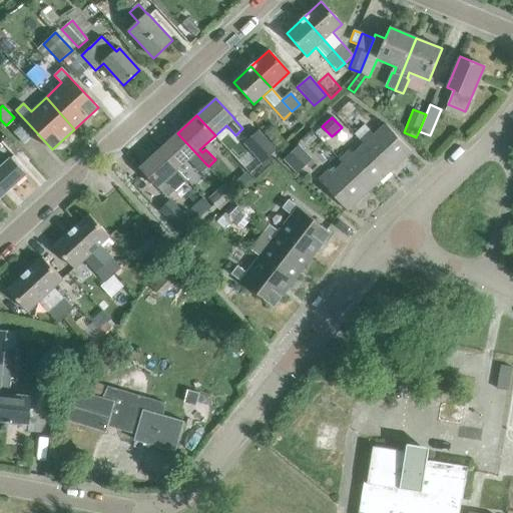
[(361,141),(364,144),(389,172),(411,151),(386,124),(374,135),(370,132),(366,136),(361,141)]
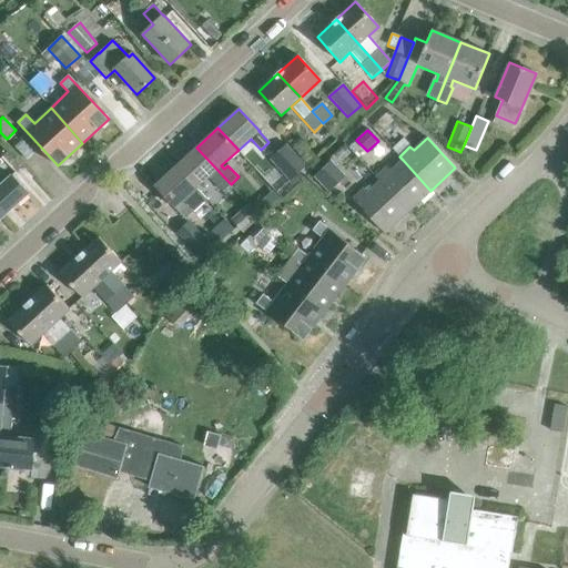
[(393,149),(399,156),(405,151),(409,146),(403,139),(393,149)]
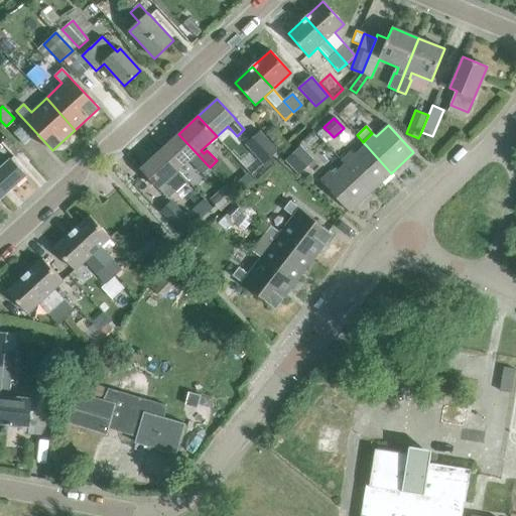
[(278,152),(259,132),(249,141),(267,161),(278,152)]
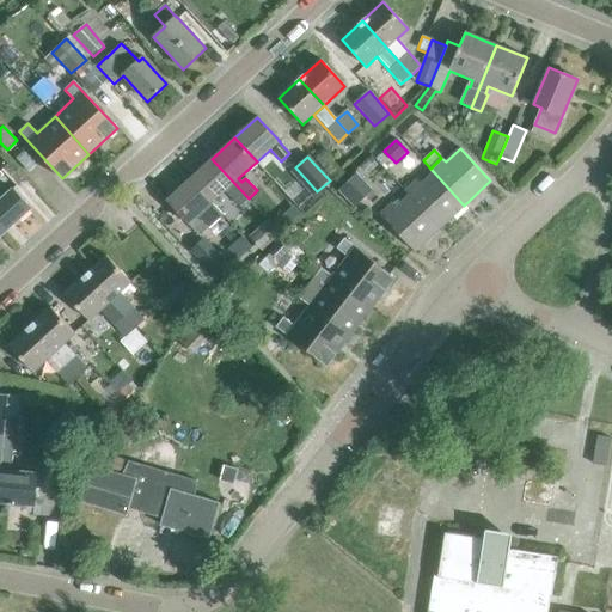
[(239,207),(249,199),(212,159),(189,179),(212,203),(230,187),(233,190),(228,194),(239,207)]
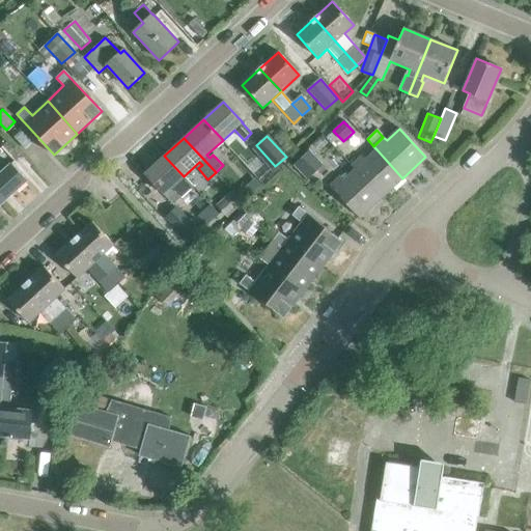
[(381,198),(402,178),(376,149),(365,161),(361,157),(352,166),(355,170),(381,198)]
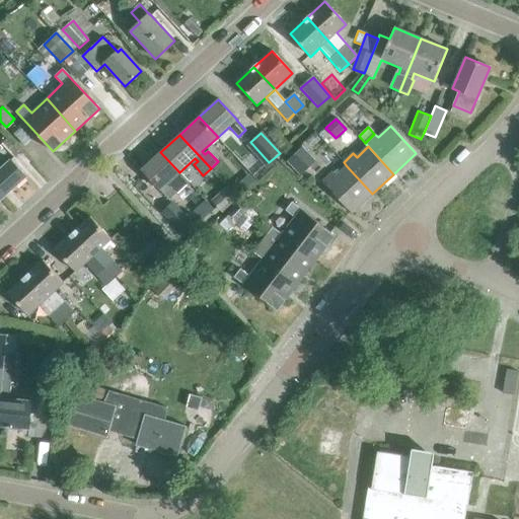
[(303,147),(287,162),(300,176),(316,162),(303,147)]
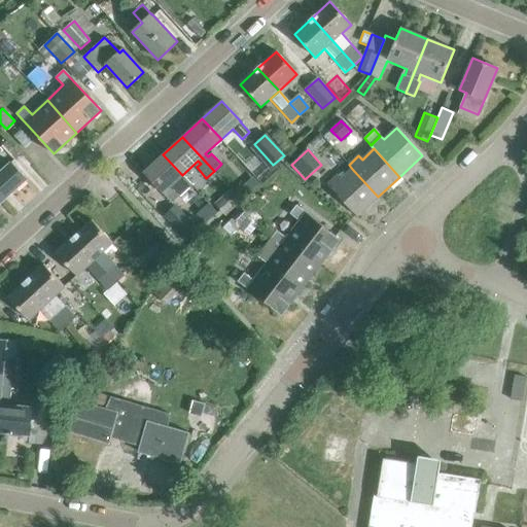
[(189,184),(182,175),(163,154),(143,173),(162,194),(163,192),(172,203),(180,196),(178,195),(189,184)]
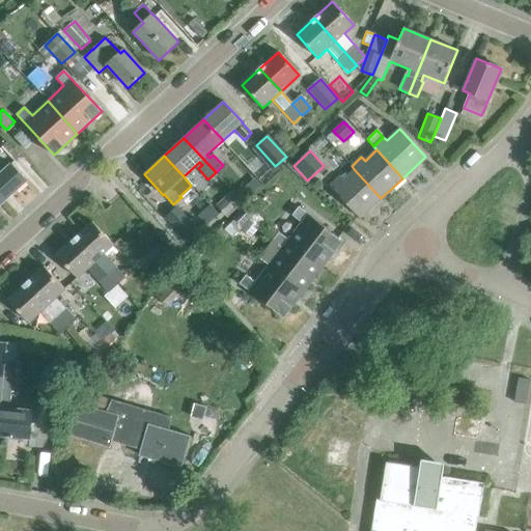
[(0,196),(4,201),(27,180),(11,164),(0,173),(0,196)]
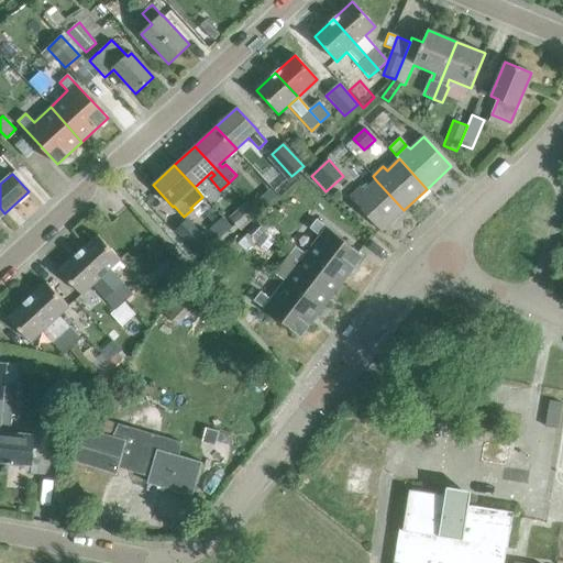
[(382,232),(404,210),(376,180),(364,191),(361,188),(350,198),(382,232)]
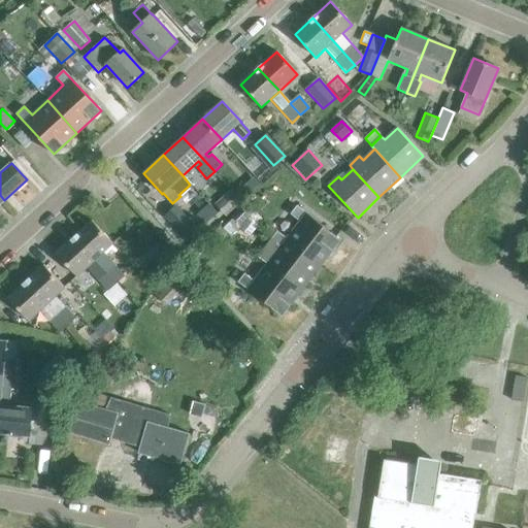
[(244,204),(232,192),(217,206),(228,219),(244,204)]
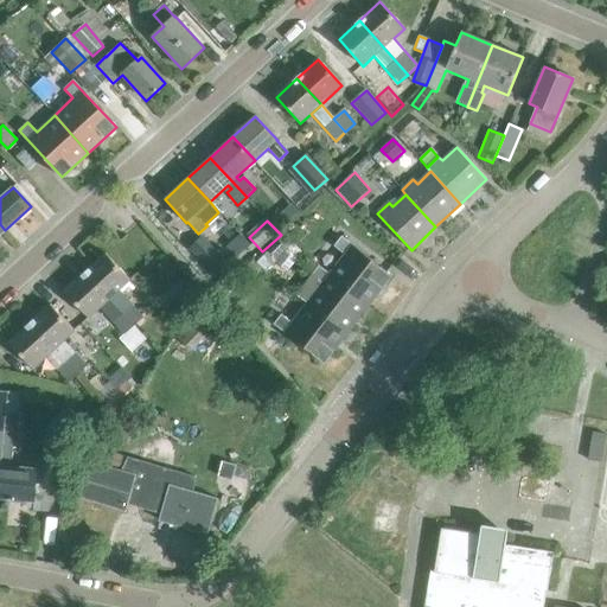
[(229,264),(203,236),(189,248),(213,278),(229,264)]
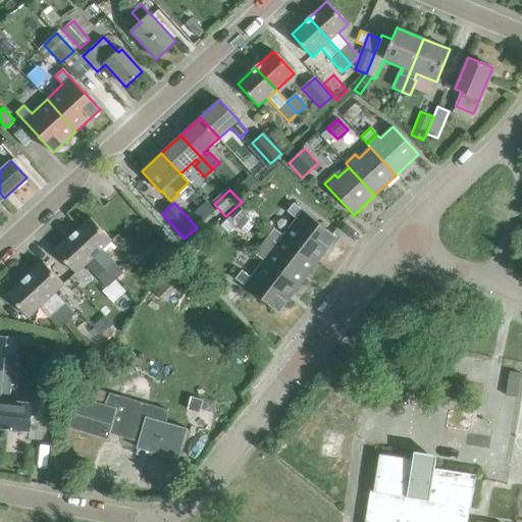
[(282,236),(317,262),(337,238),(294,203),(286,211),(296,218),(282,236)]
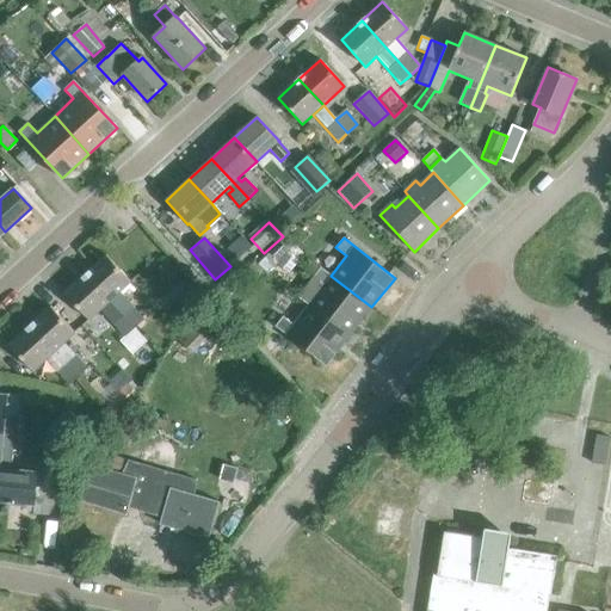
[(85,275),(135,329),(144,320),(119,292),(130,282),(106,255),(85,275)]
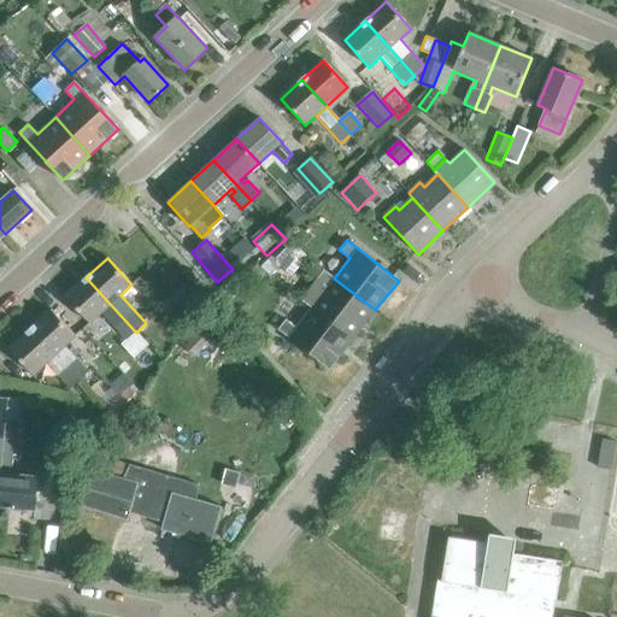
[(375,310),(334,278),(324,270),(301,300),(311,309),(352,340),(375,310)]
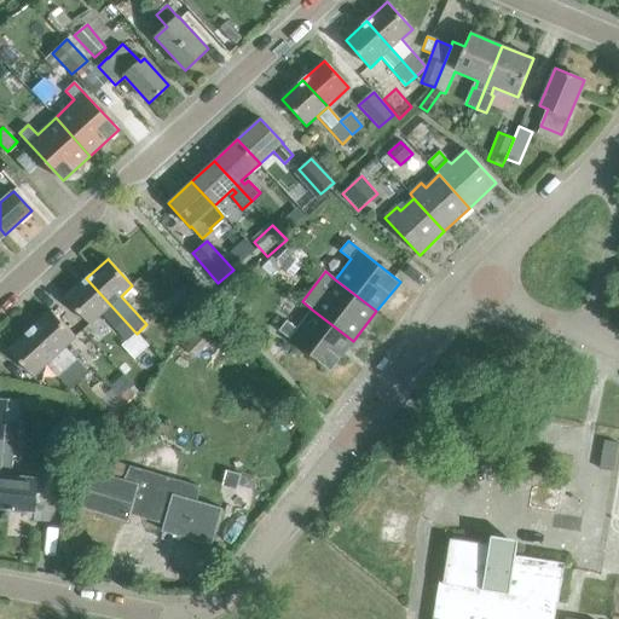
[(127,343),(137,334),(86,278),(65,298),(90,324),(102,314),(127,343)]
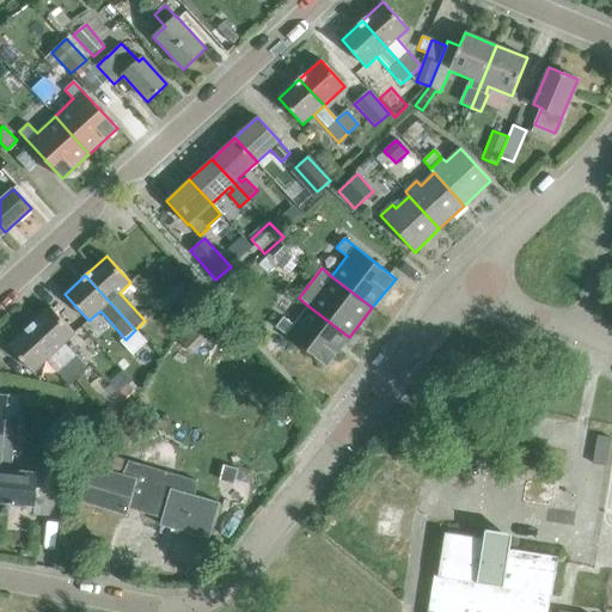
[(326,366),(349,337),(308,306),(293,325),(283,317),(276,326),(326,366)]
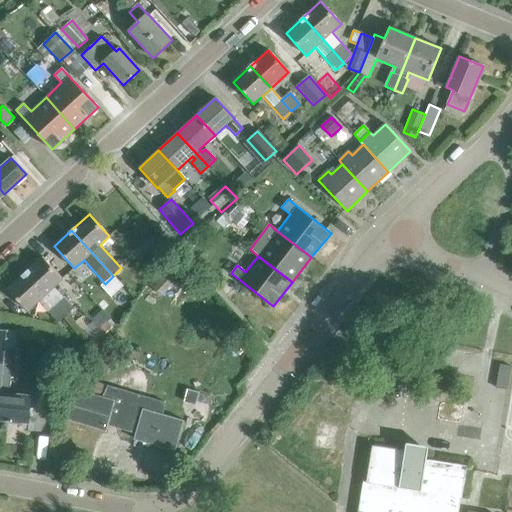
[(25,273),(65,317),(73,309),(64,297),(62,298),(53,288),(63,279),(42,257),(25,273)]
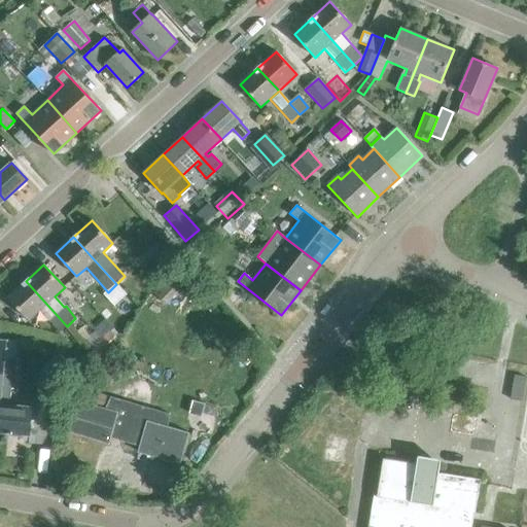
[(59,334),(67,326),(26,281),(7,297),(29,320),(39,311),(59,334)]
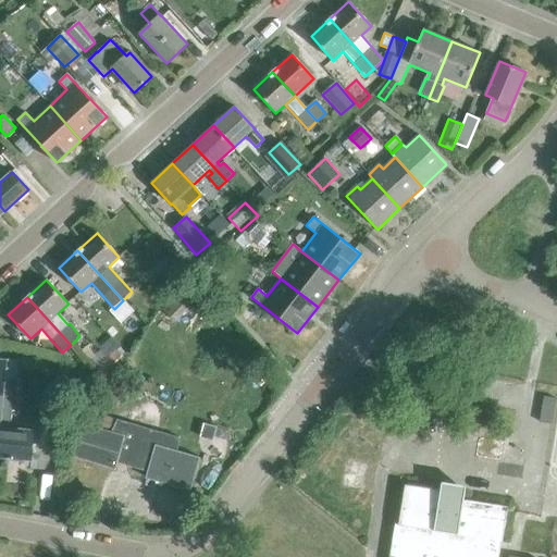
[(116,350),(96,369),(104,379),(125,360),(116,350)]
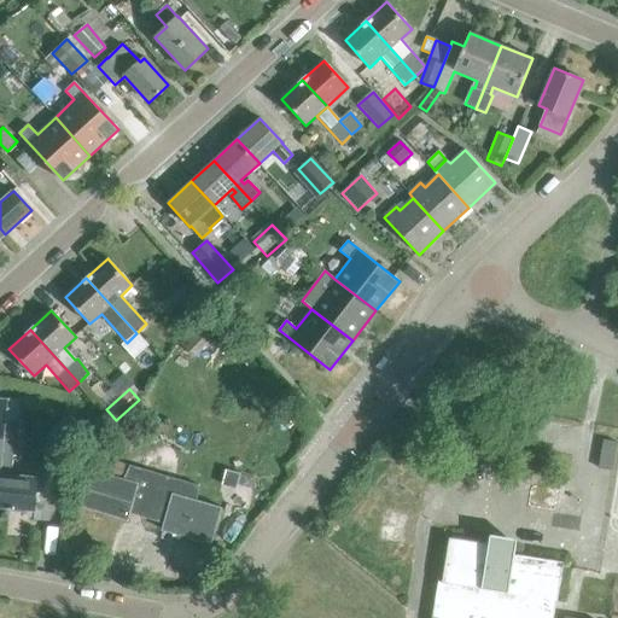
[(17,420),(19,401),(0,398),(0,507),(35,509),(38,478),(11,476),(16,419),(17,420)]
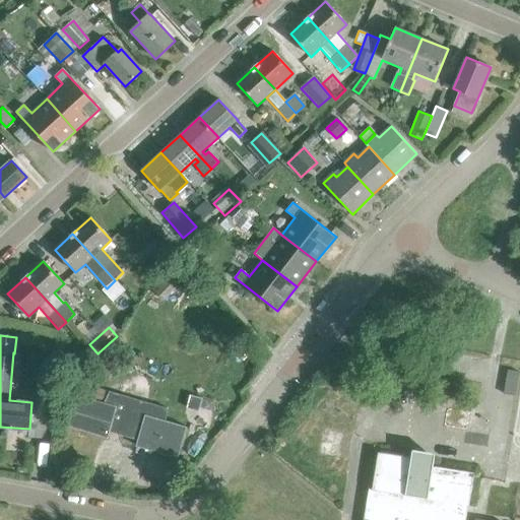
[(508,371),(504,395),(516,397),(519,373),(508,371)]
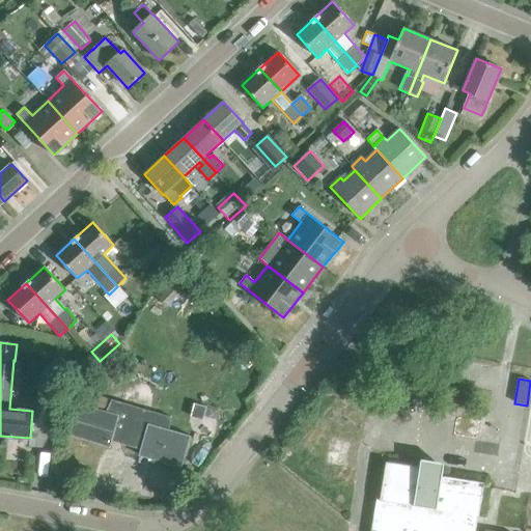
[(56,402),(57,398),(43,397),(43,401),(40,401),(38,423),(56,425),(58,402),(56,402)]
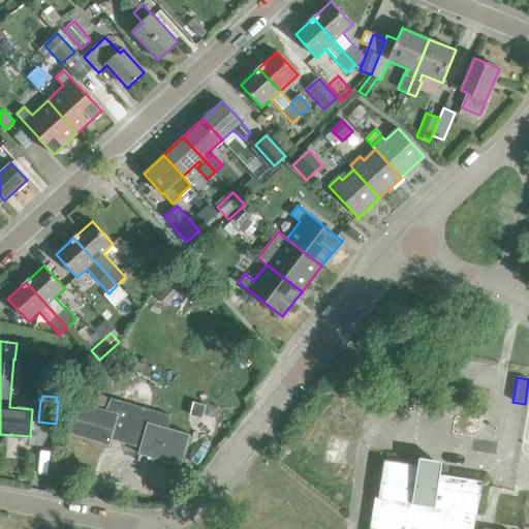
[(169,415),(112,399),(106,410),(76,402),(67,434),(110,445),(112,437),(120,439),(119,442),(132,445),(133,443),(141,445),(138,455),(180,466),(189,435),(167,429),(169,415)]
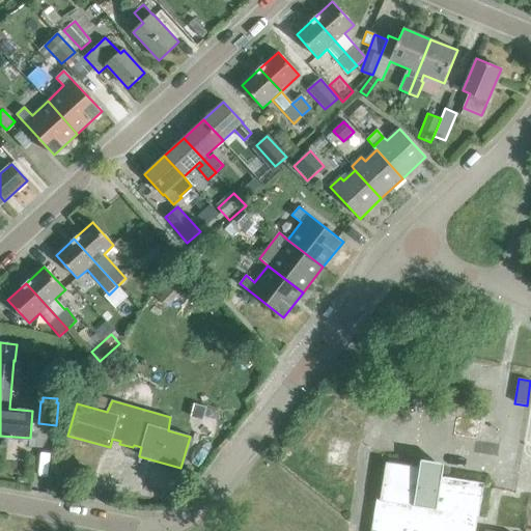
[(221,413),(195,406),(191,418),(203,421),(204,417),(219,421),(221,413)]
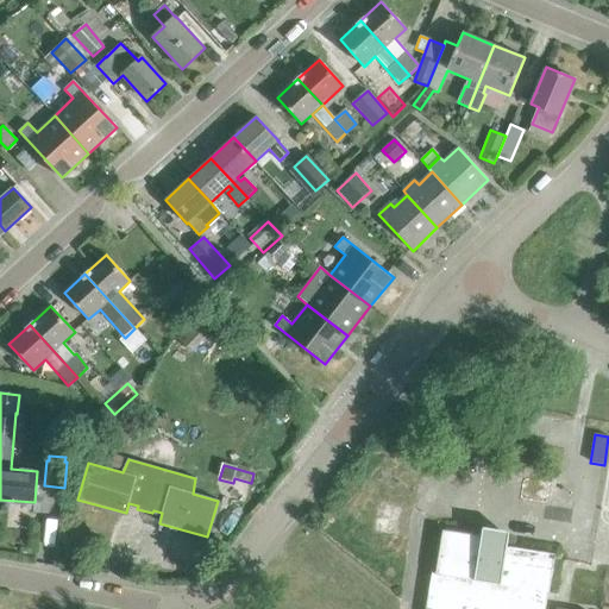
[(482,537),(443,531),(435,573),(433,573),(426,608),(560,608),(557,608),(556,608),(544,608),(547,594),(554,557),(512,550),(514,537),(483,532),(482,537)]
